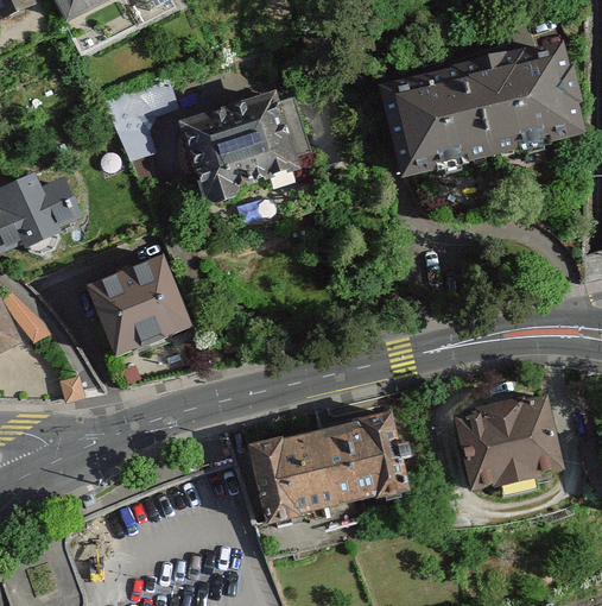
[(0,0),(0,43),(44,24),(33,0),(0,0)]
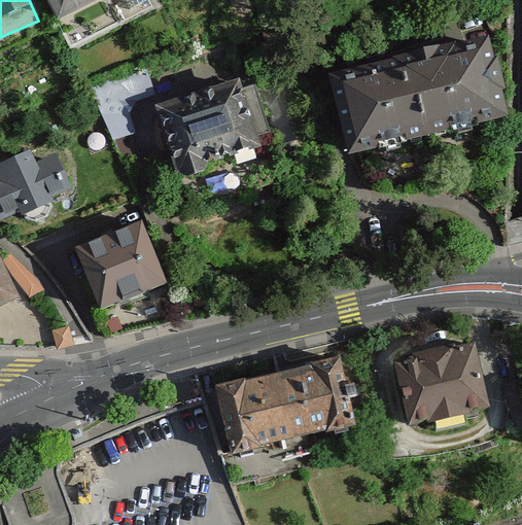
[(43,0),(54,22),(96,0),(43,0)]
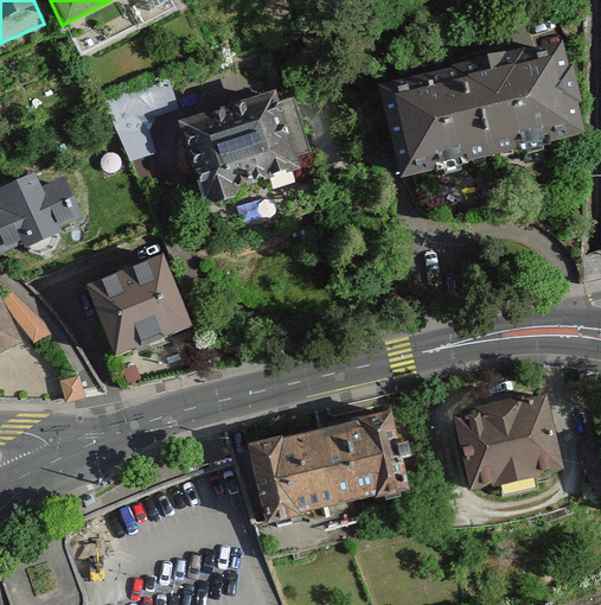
[(555,49),(370,93),(391,186),(576,144),(555,49)]
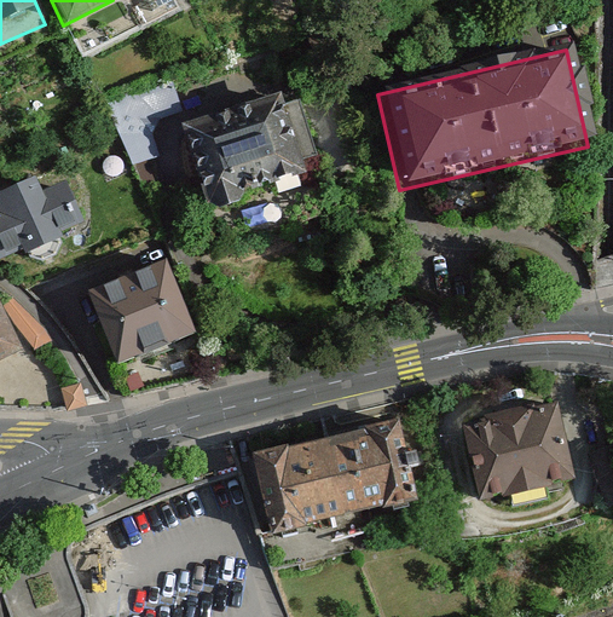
[(284,92),(180,125),(206,206),(311,173),(284,92)]
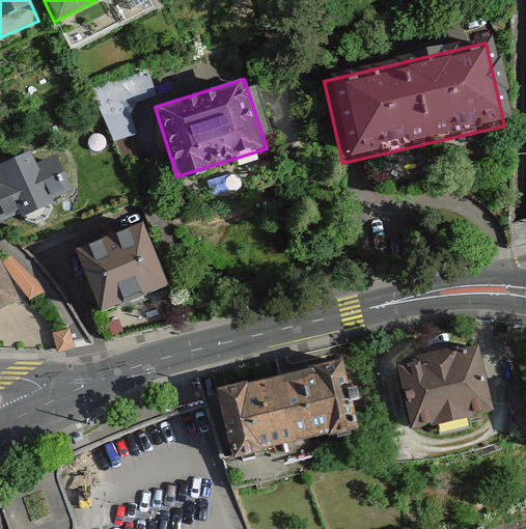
[(0,220),(16,214),(20,223),(54,207),(52,202),(72,194),(54,154),(38,161),(32,147),(0,161),(0,220)]
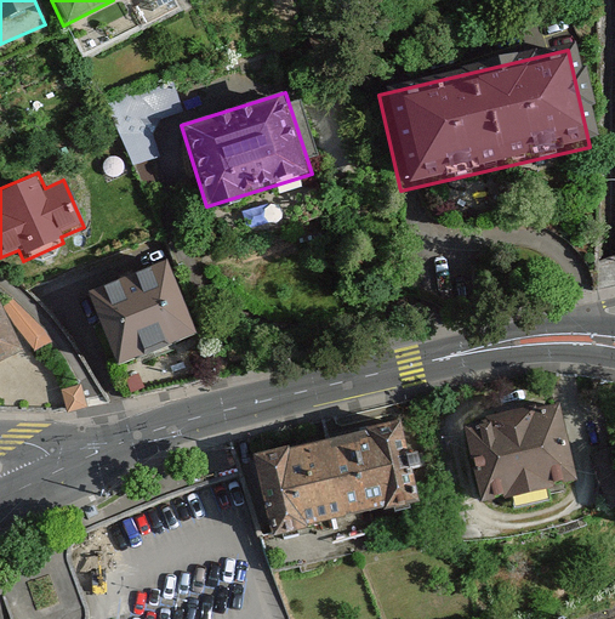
[(197,334),(168,259),(86,290),(117,365),(197,334)]
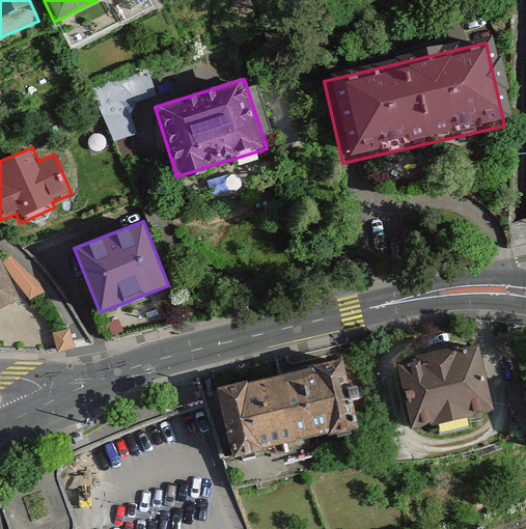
[(0,311),(21,302),(0,258),(0,311)]
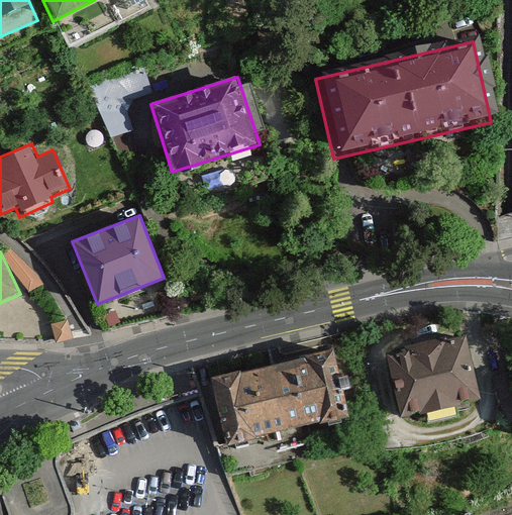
[(64,318),(47,324),(55,343),(71,337),(64,318)]
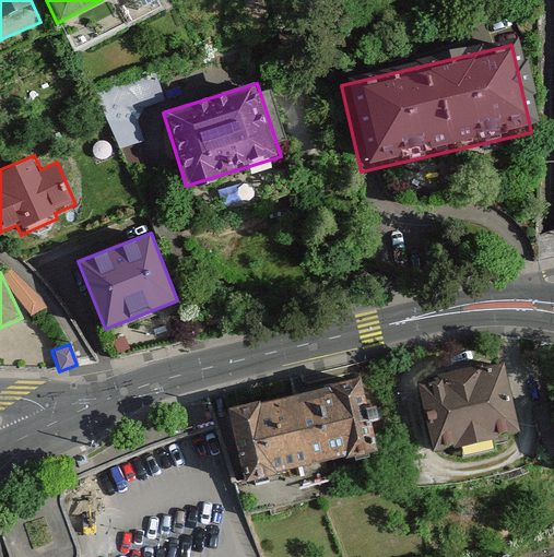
[(501,359),(413,380),(431,451),(518,429),(501,359)]
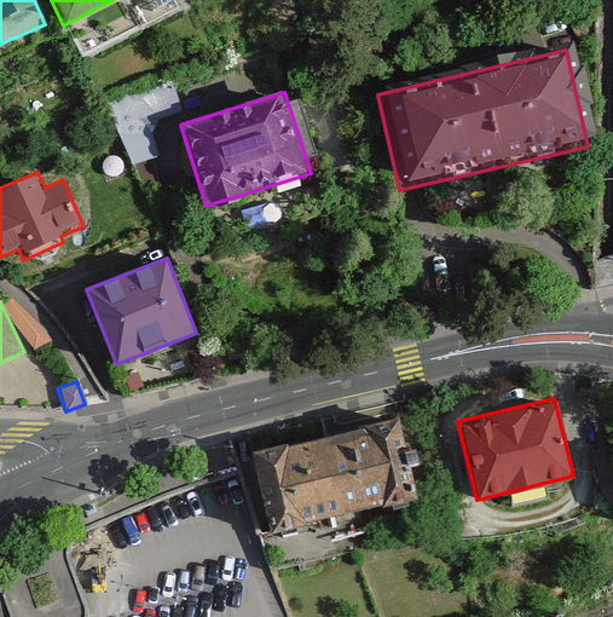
[(402,416),(252,453),(255,470),(272,535),(422,499),(402,416)]
